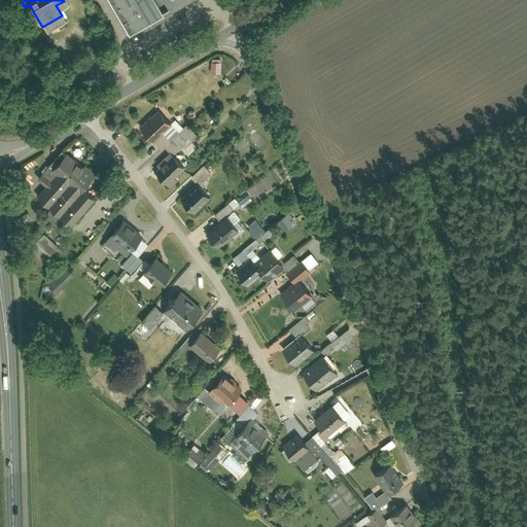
[(108,0),(125,28),(159,8),(156,6),(164,2),(166,6),(175,0),(108,0)]
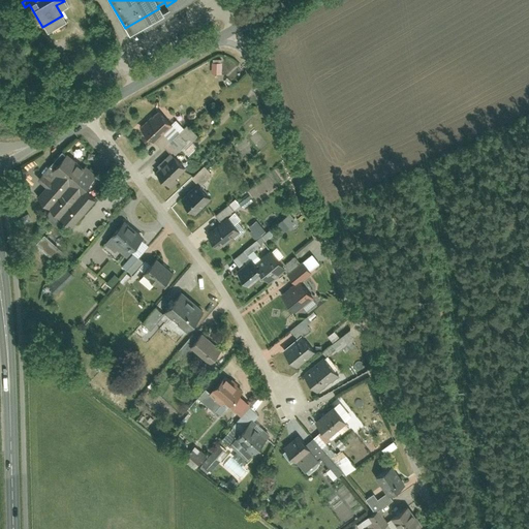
[(212,60),(212,70),(221,70),(221,61),(212,60)]
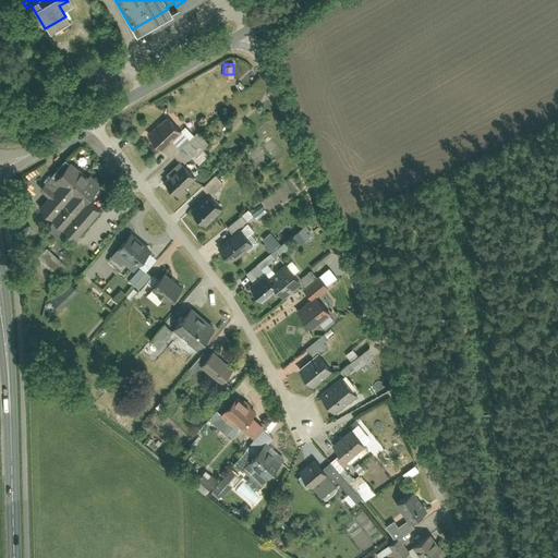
[(168,113),(149,133),(164,147),(182,129),(168,113)]
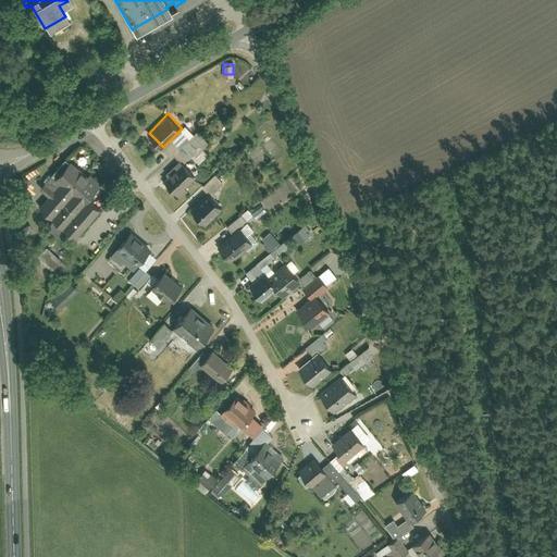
[(69,153),(40,185),(50,195),(39,206),(51,217),(45,223),(59,235),(64,229),(76,238),(102,209),(89,197),(102,183),(69,153)]
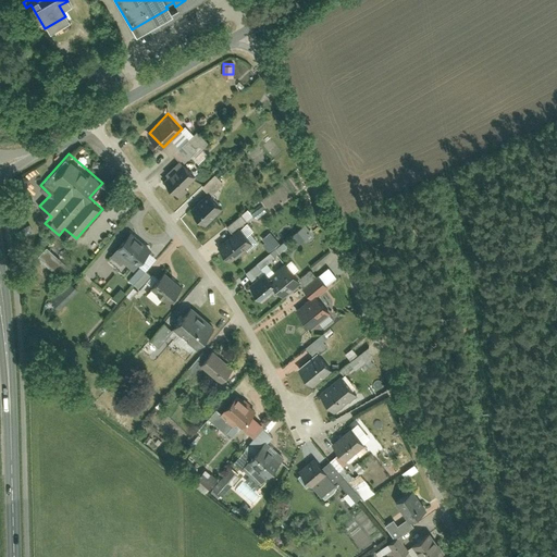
[(182,161),(162,181),(180,198),(188,189),(185,186),(196,175),(182,161)]
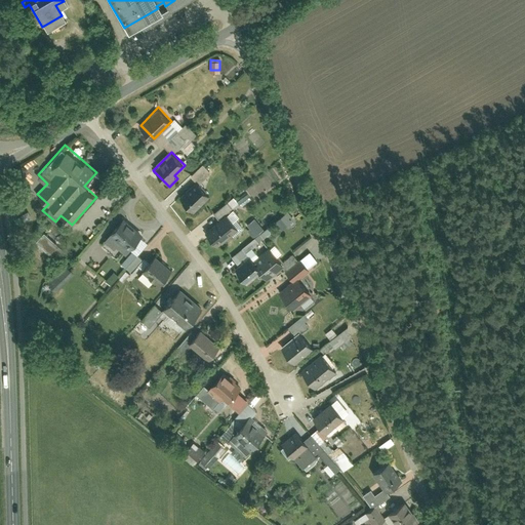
[(197,180),(179,197),(192,209),(208,193),(197,180)]
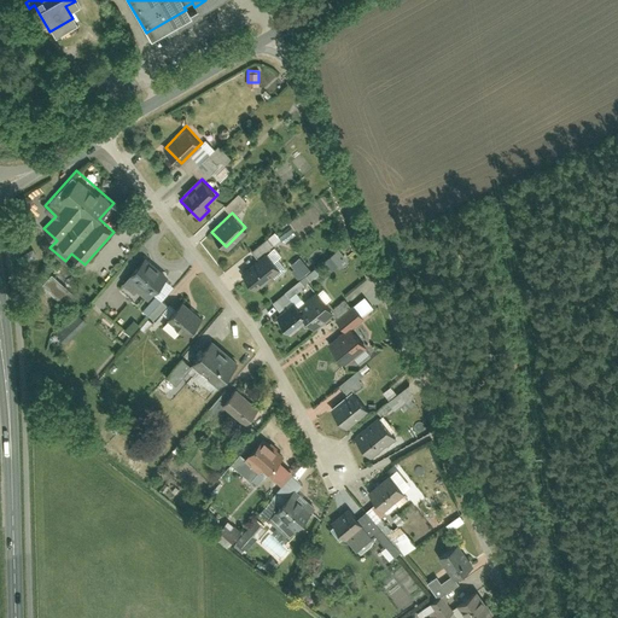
[(278,234),(283,242),(295,233),(290,226),(278,234)]
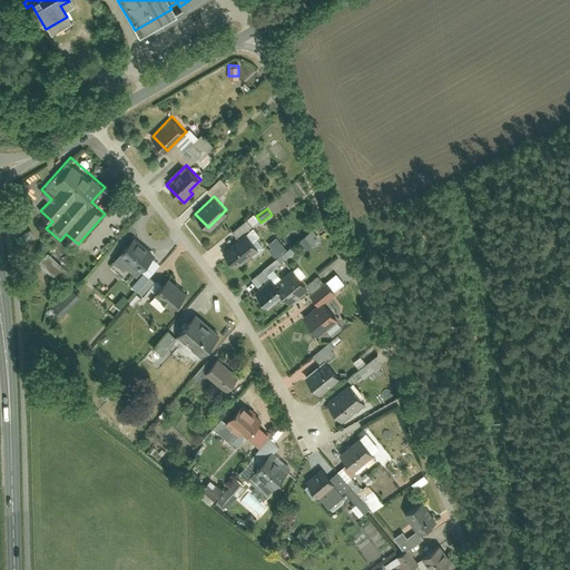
[(297,232),(285,242),(290,247),(295,243),(302,249),(317,236),(311,227),(301,236),(297,232)]
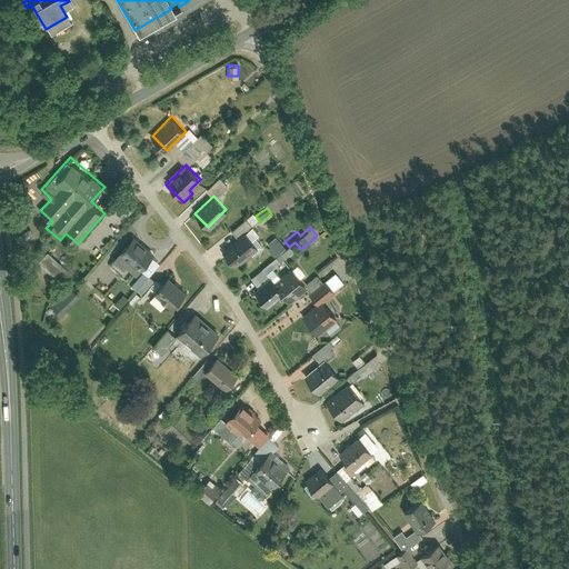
[(246,230),(221,250),(235,266),(259,247),(246,230)]
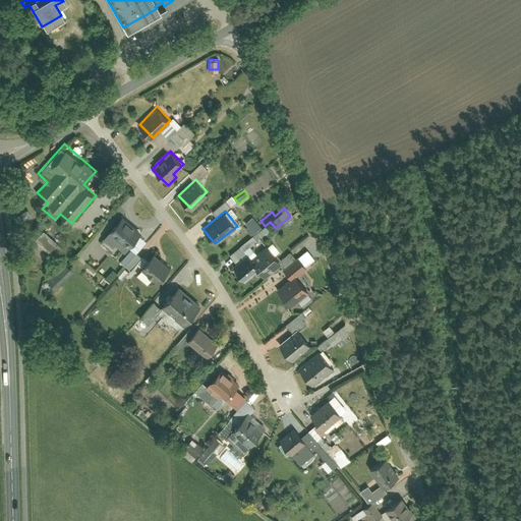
[(122,217),(104,239),(113,247),(115,244),(124,251),(127,246),(137,235),(139,232),(122,217)]
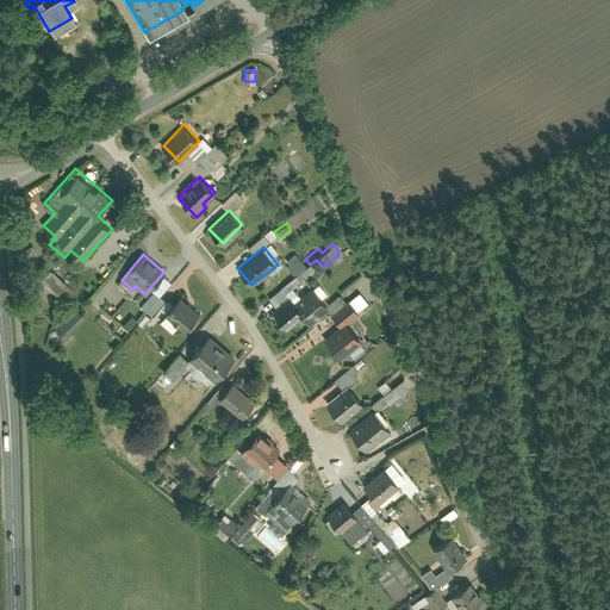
[(50,271),(39,281),(63,305),(74,293),(50,271)]
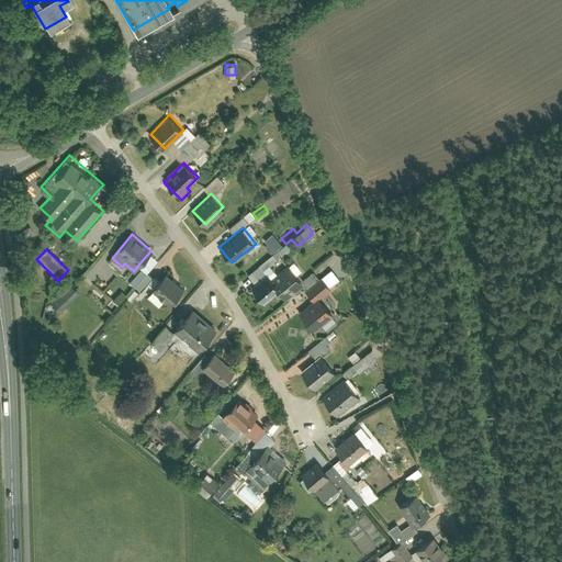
[(277,251),(259,265),(263,270),(281,257),(277,251)]
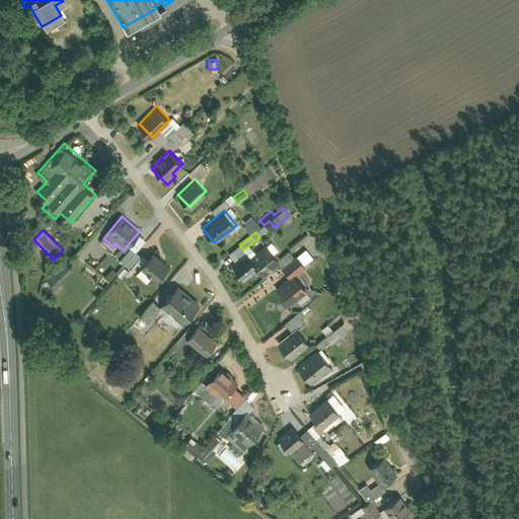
[(130,247),(119,261),(129,269),(140,255),(136,251),(144,241),(137,234),(127,245),(130,247)]
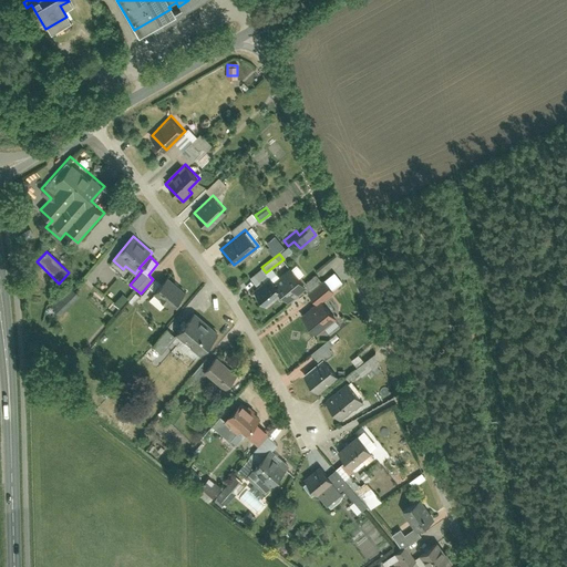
[(280,295),(288,305),(305,291),(301,287),(289,271),(258,296),(266,306),(280,295)]
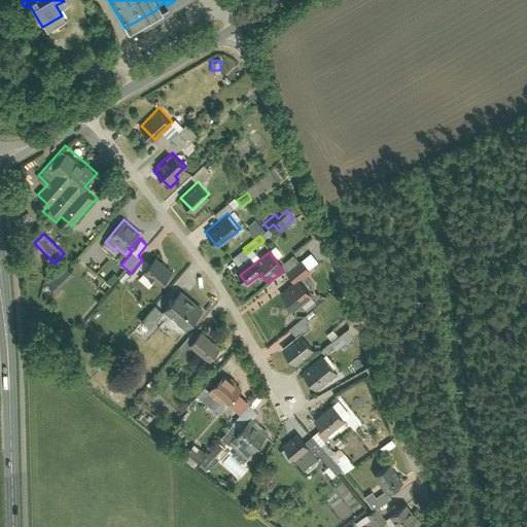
[(155,253),(138,274),(150,284),(153,281),(159,285),(173,269),(155,253)]
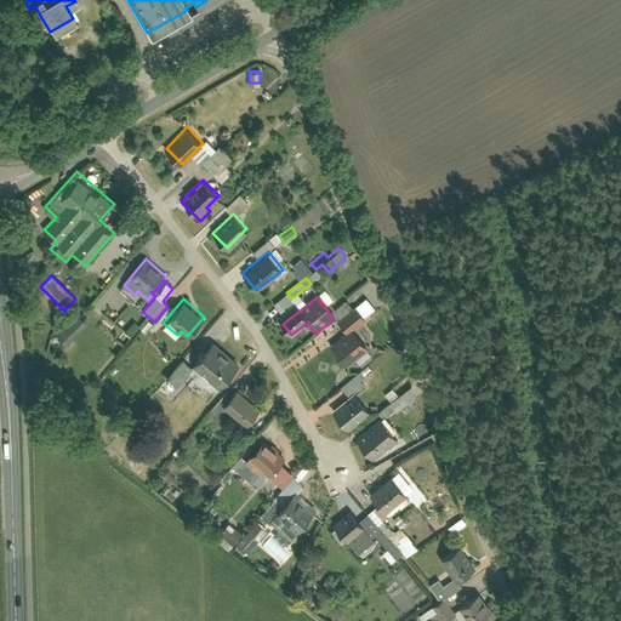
[(334,319),(337,323),(354,311),(347,301),(330,314),(334,319)]
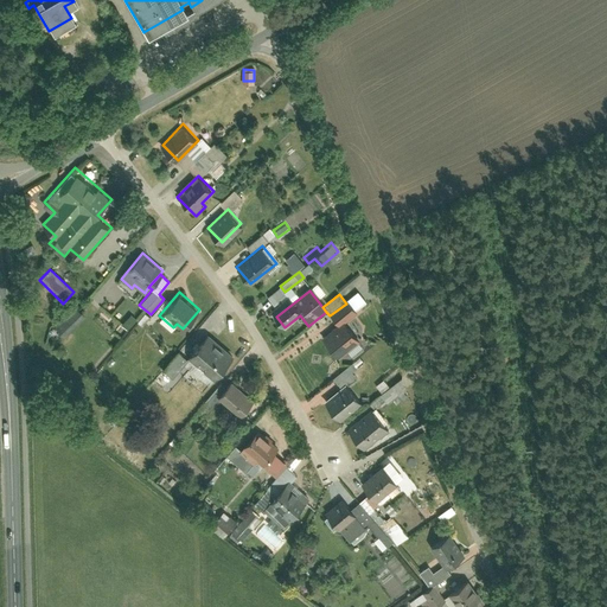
[(330,315),(337,326),(345,320),(356,311),(349,301),(346,304),(330,315)]
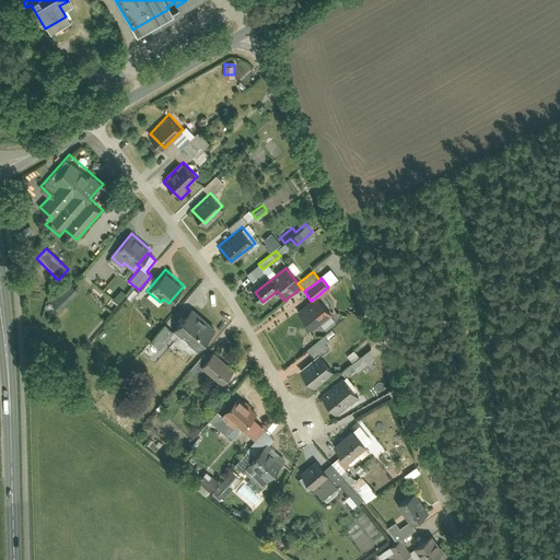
[(70,282),(51,304),(60,312),(79,290),(70,282)]
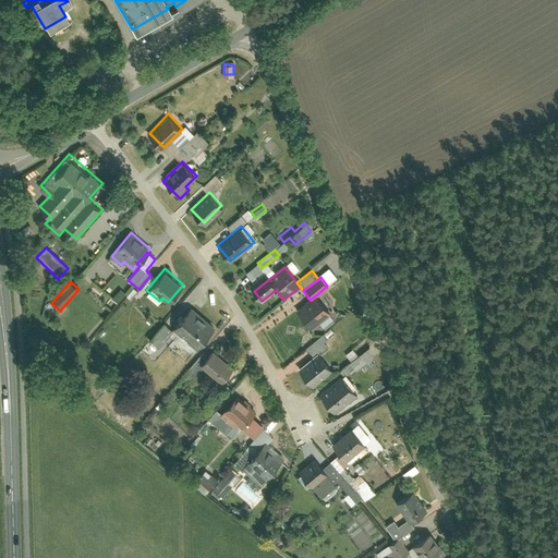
[(120,303),(125,292),(119,288),(113,299),(120,303)]
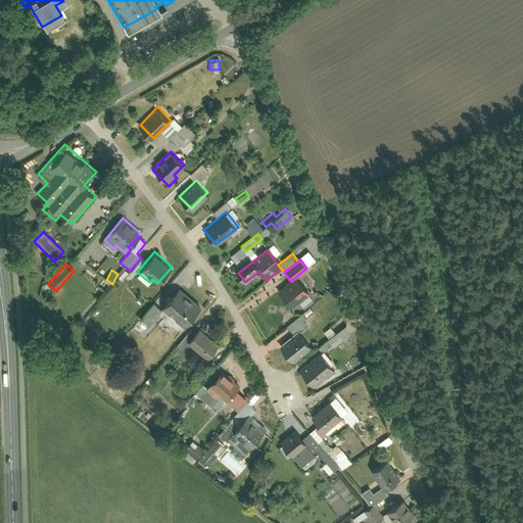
[(290,281),(277,290),(291,308),(311,293),(297,276),(290,281)]
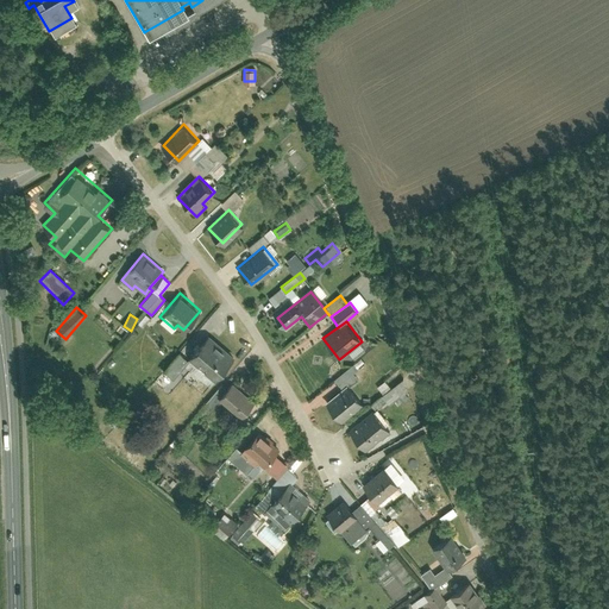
[(206,333),(188,355),(215,377),(233,356),(206,333)]
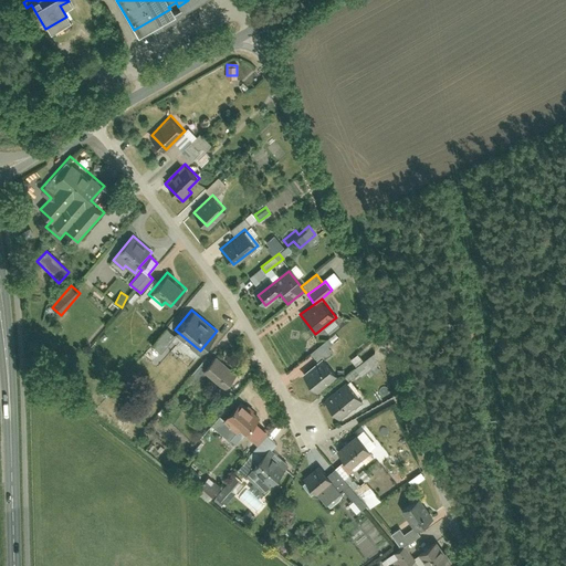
[(166,327),(153,345),(164,353),(177,334),(166,327)]
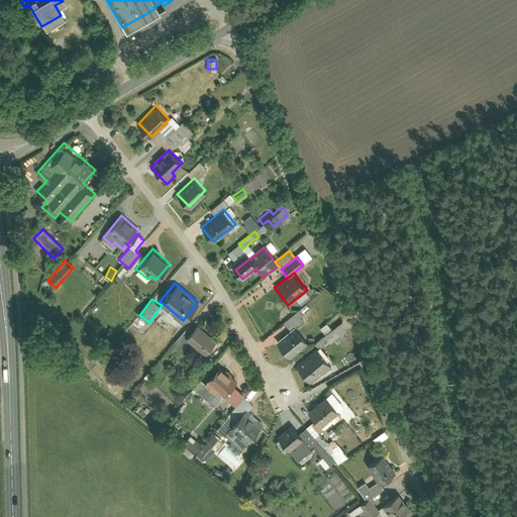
[(291,330),(276,341),(289,359),(310,343),(298,327),(308,320),(300,309),(284,321),(291,330)]
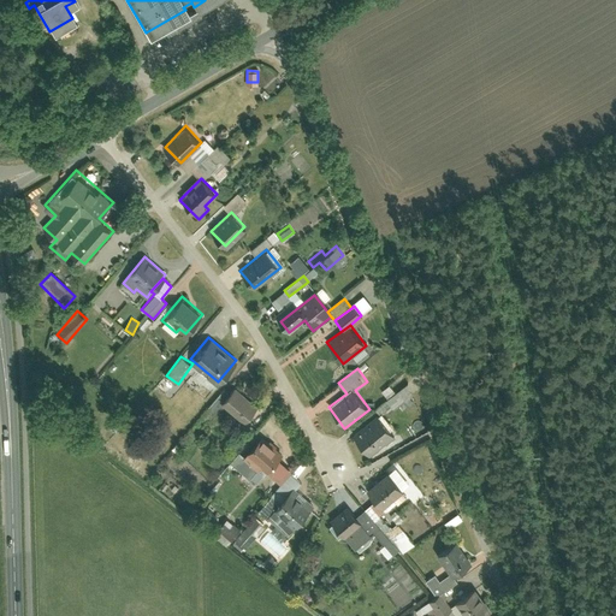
[(404,375),(381,389),(388,398),(375,406),(380,414),(415,394),(404,375)]
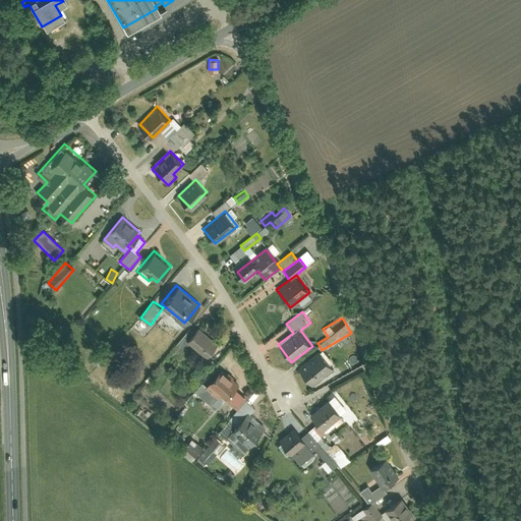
[(188,327),(173,345),(182,351),(188,343),(207,357),(218,342),(197,326),(193,331),(188,327)]
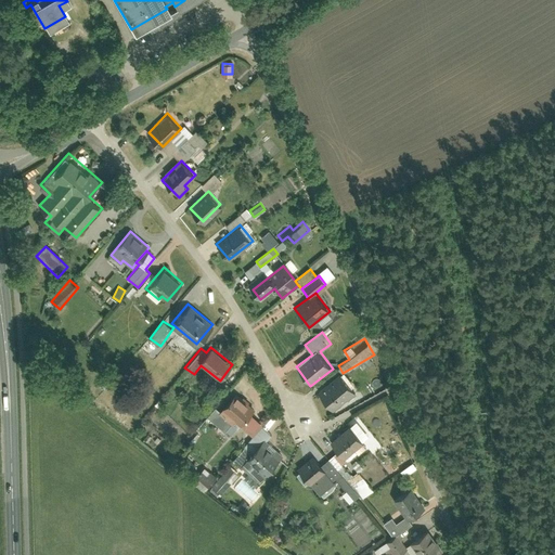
[(341,373),(317,392),(332,413),(358,392),(341,373)]
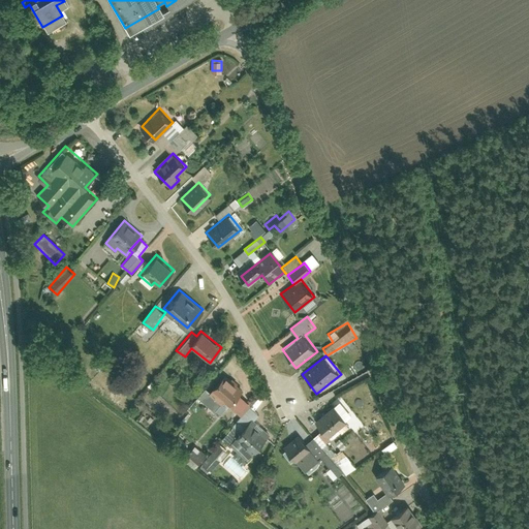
[(206,387),(197,397),(216,411),(223,402),(229,407),(244,390),(224,374),(215,385),(210,392),(206,387)]
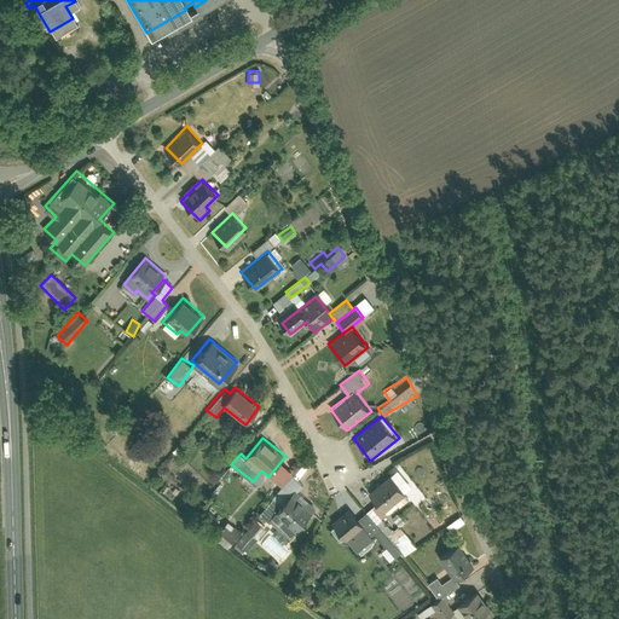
[(279,484),(289,473),(281,466),(271,476),(279,484)]
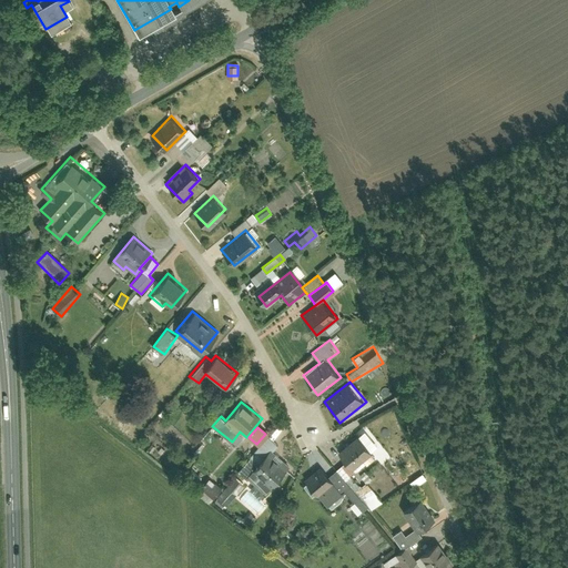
[(356,435),(338,450),(346,459),(356,473),(375,457),(356,435)]
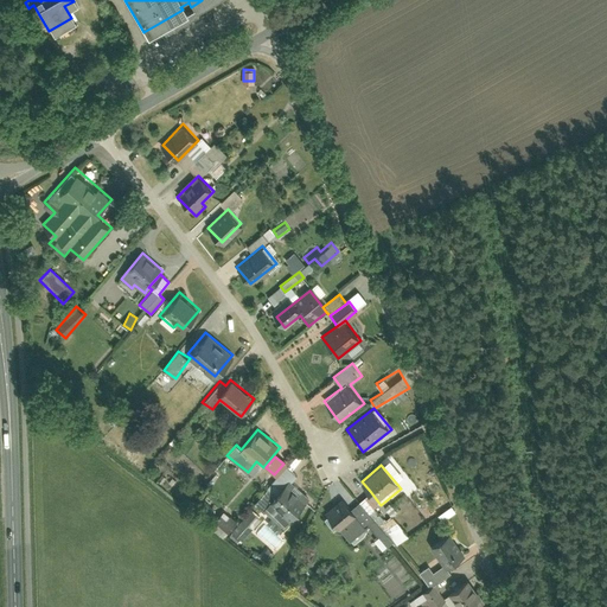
[(289,481),(266,508),(286,525),(310,499),(289,481)]
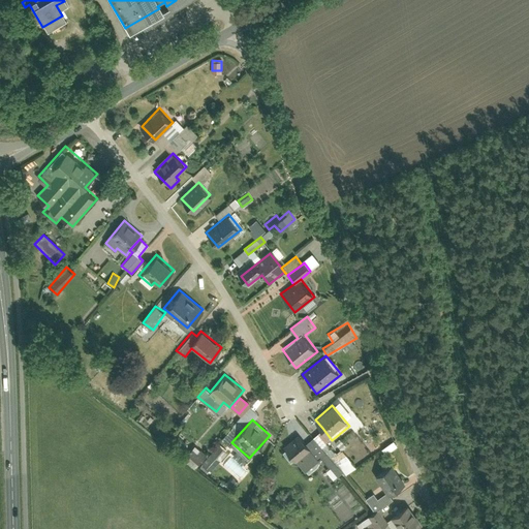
[(322,428),(306,442),(318,459),(335,478),(342,472),(345,475),(354,467),(332,440),(322,428)]
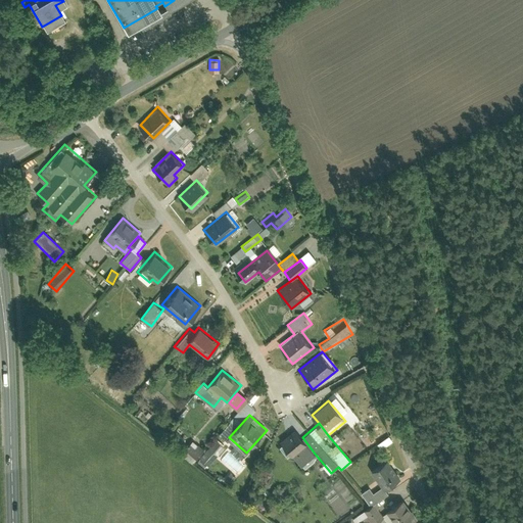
[(295,429),(281,440),(301,465),(315,454),(302,437),(295,429)]
